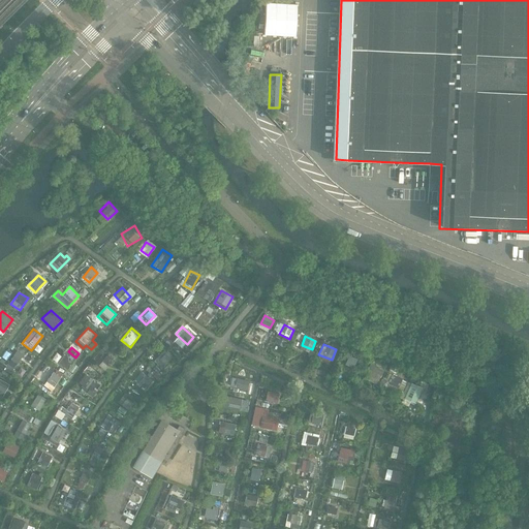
[(165,348),(153,362),(162,369),(174,356),(165,348)]
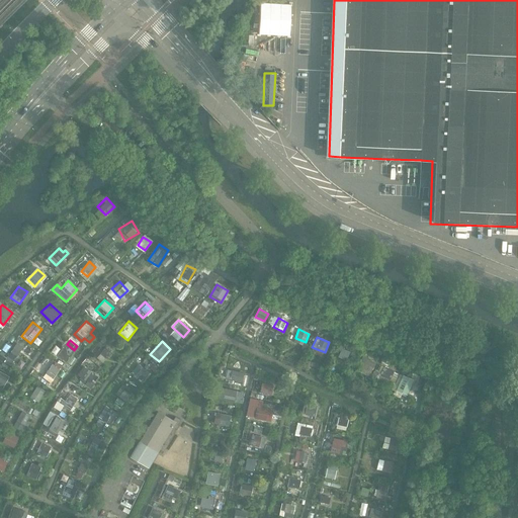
[(5,360),(12,364),(24,346),(17,342),(5,360)]
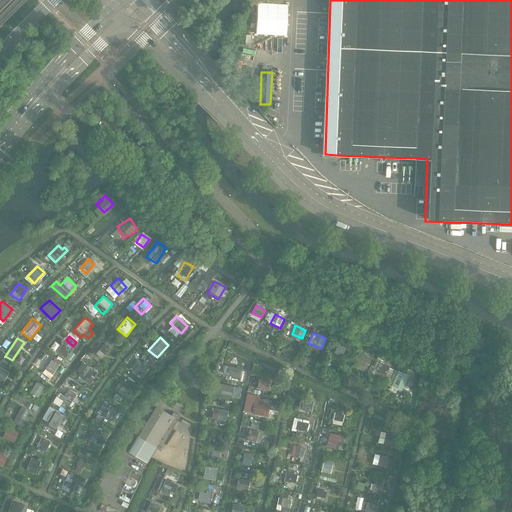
[(105,342),(97,353),(103,358),(111,347),(105,342)]
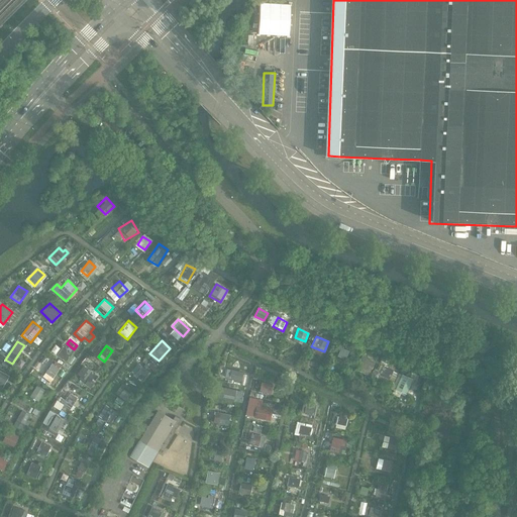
[(65,346),(58,354),(65,359),(72,351),(65,346)]
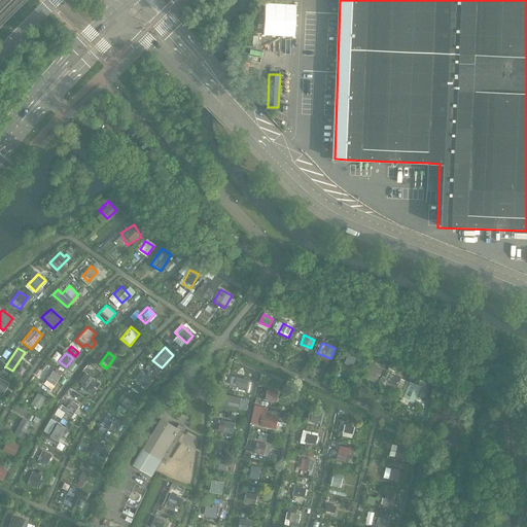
[(351,369),(355,358),(348,354),(343,365),(351,369)]
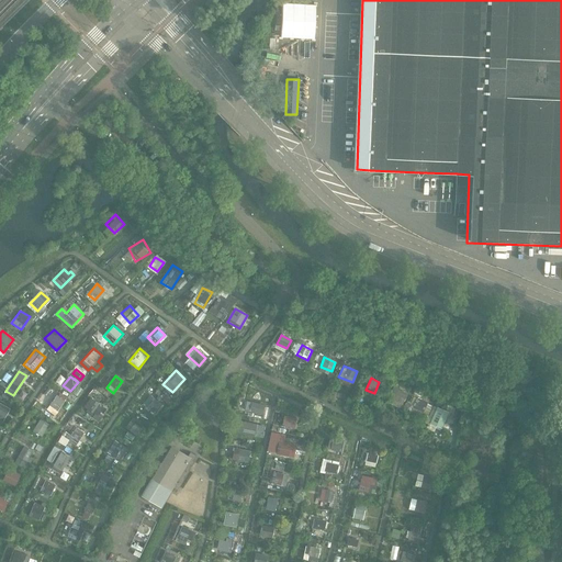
[(403,403),(407,394),(393,388),(389,397),(403,403)]
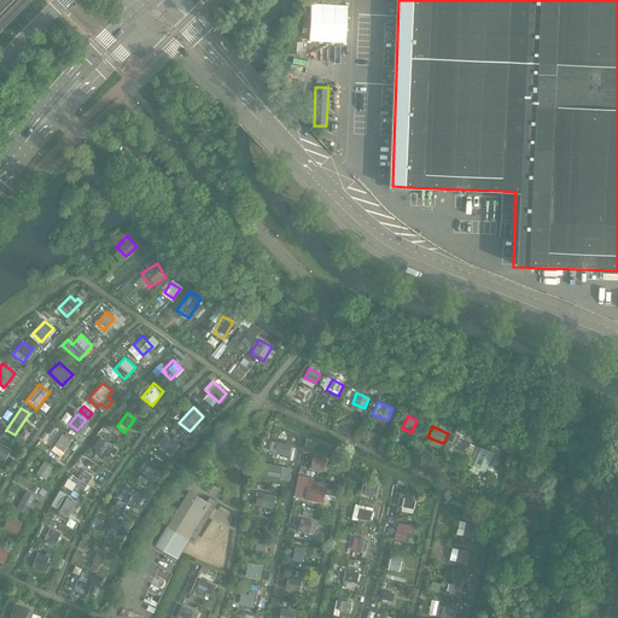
[(74,437),(63,430),(50,449),(60,456),(74,437)]
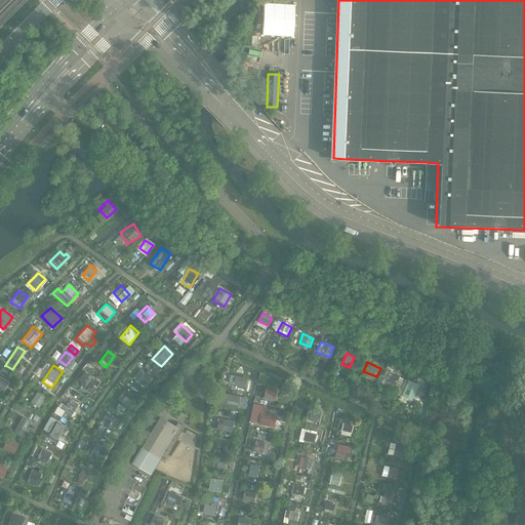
[(144,387),(152,378),(143,368),(134,377),(144,387)]
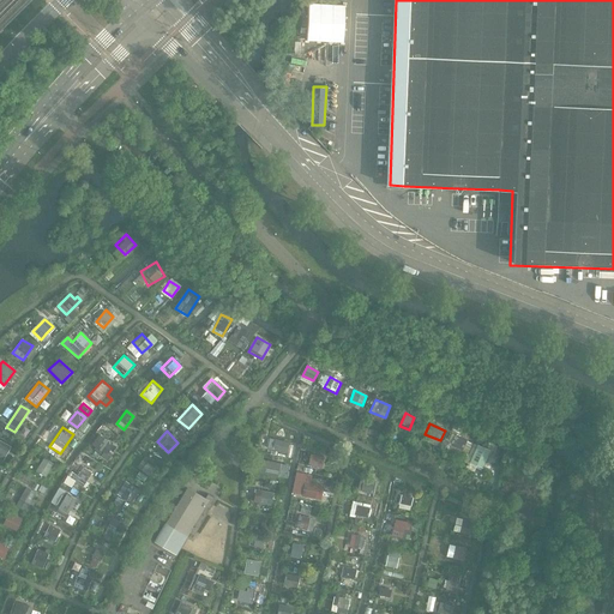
[(90,451),(109,461),(119,445),(100,434),(90,451)]
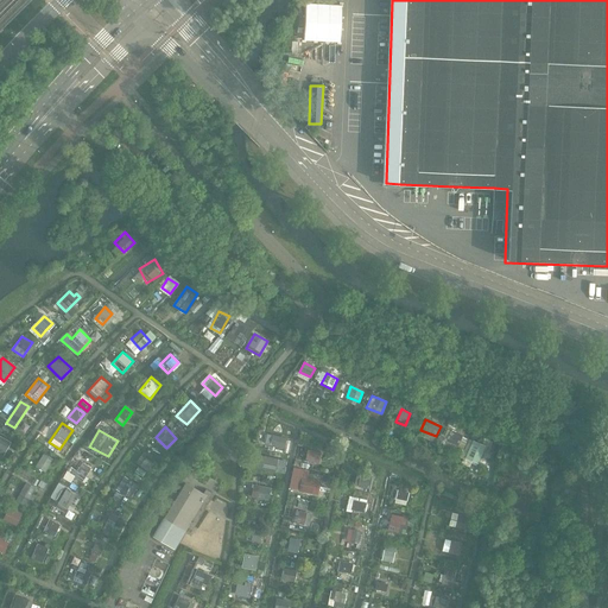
[(458,447),(463,436),(450,430),(445,441),(458,447)]
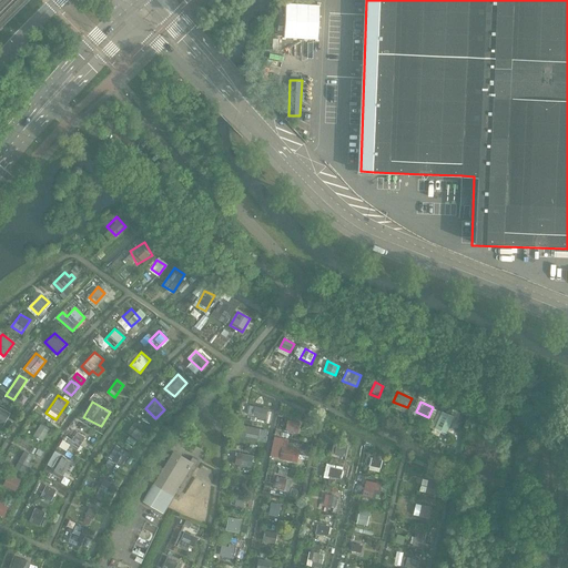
[(0,424),(3,426),(11,413),(0,406),(0,424)]
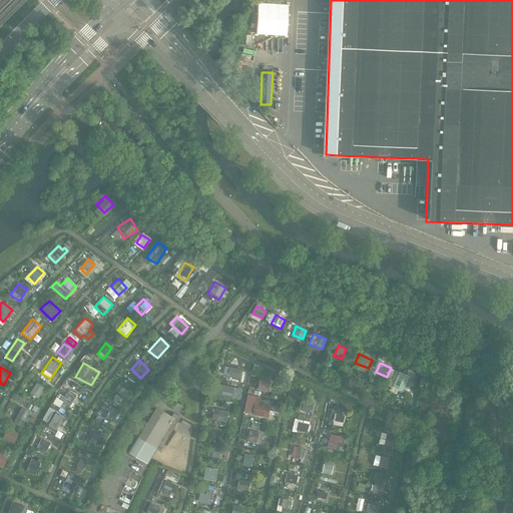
[(226,367),(224,375),(238,379),(240,371),(226,367)]
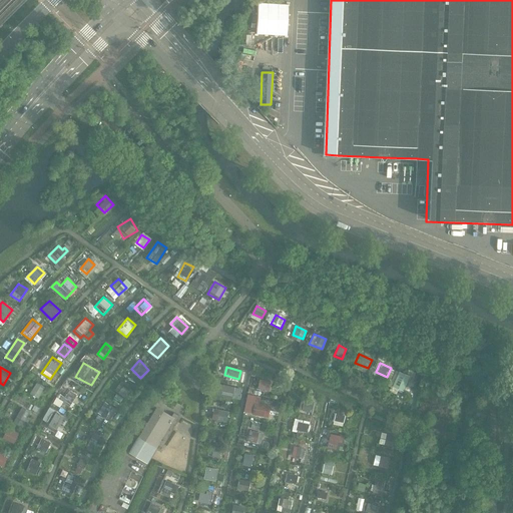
[(405,376),(397,372),(395,378),(403,381),(405,376)]
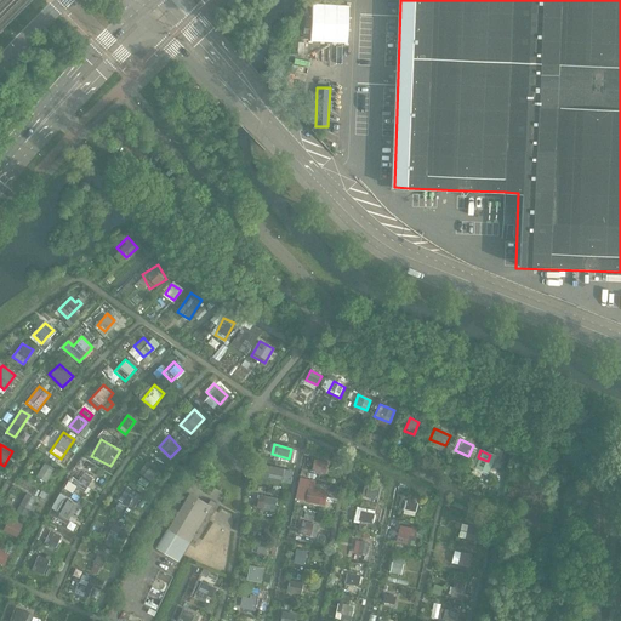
[(140,472),(151,482),(160,469),(148,461),(140,472)]
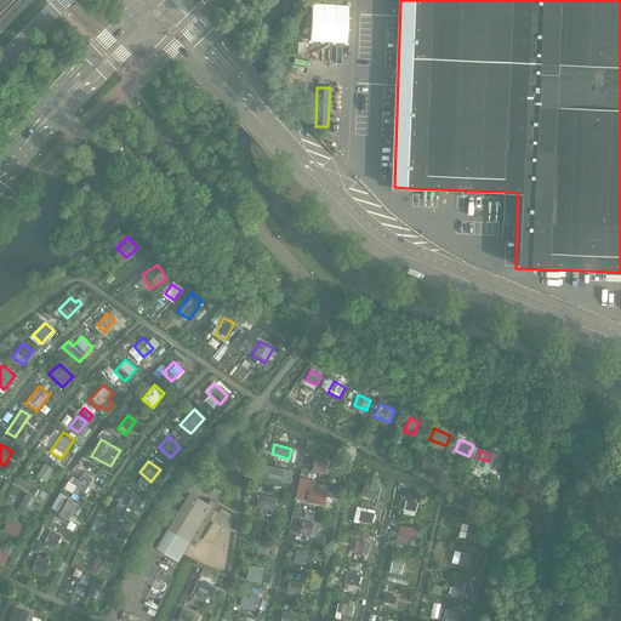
[(314,461),(313,469),(324,472),(325,463),(314,461)]
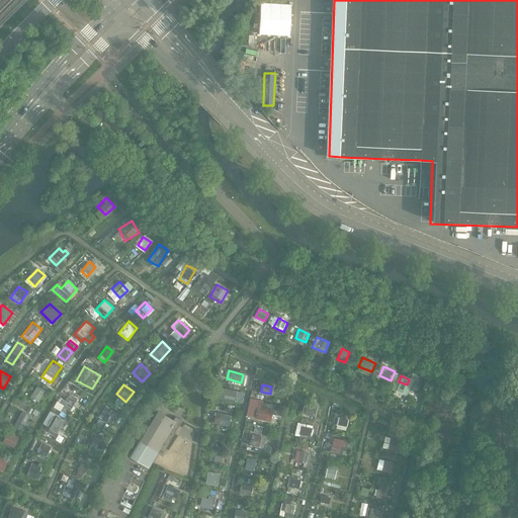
[(39,402),(46,391),(37,385),(31,397),(39,402)]
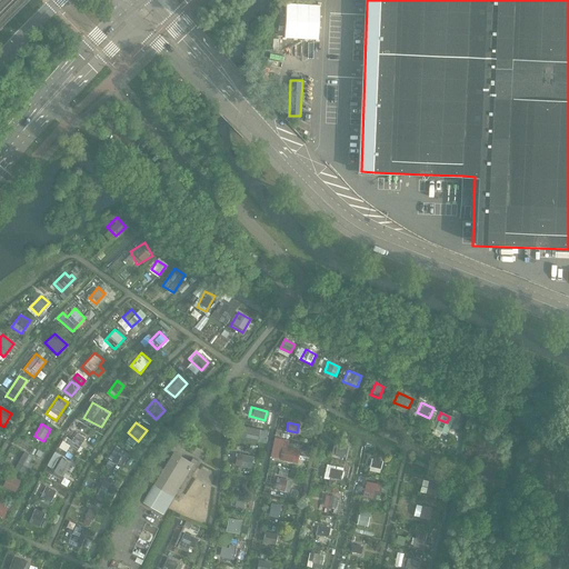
[(249,428),(247,440),(257,442),(259,430),(249,428)]
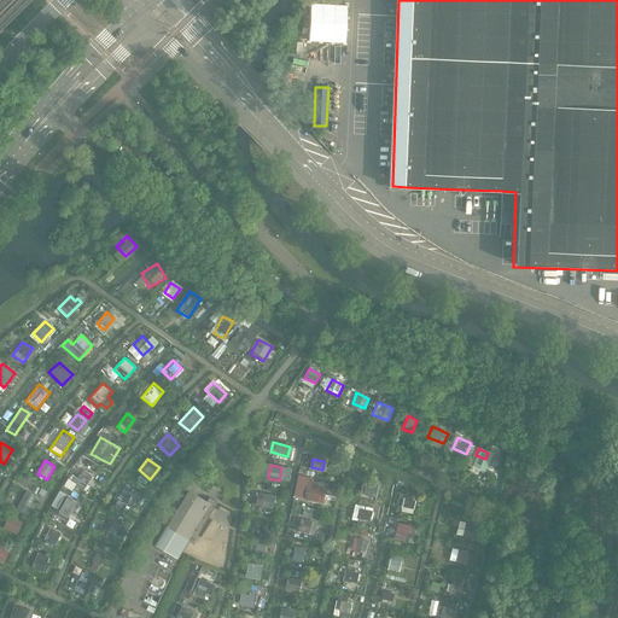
[(81,468),(74,482),(69,479),(65,484),(74,489),(74,490),(82,494),(92,474),(81,468)]
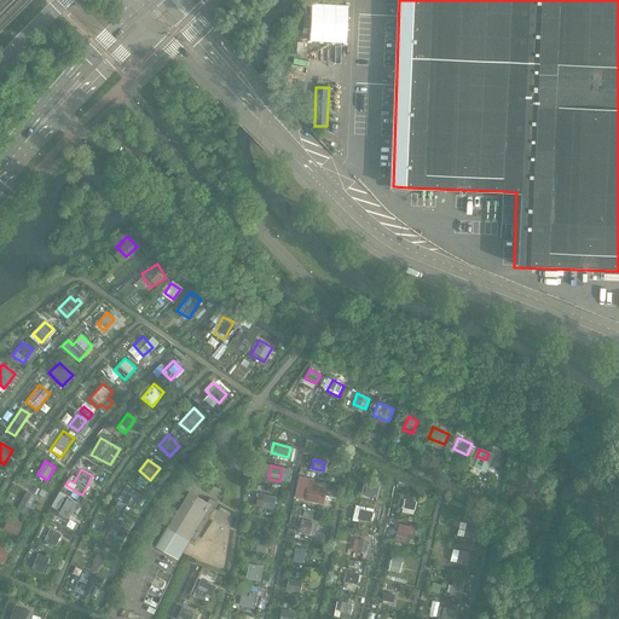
[(380,485),(368,484),(365,496),(377,497),(380,485)]
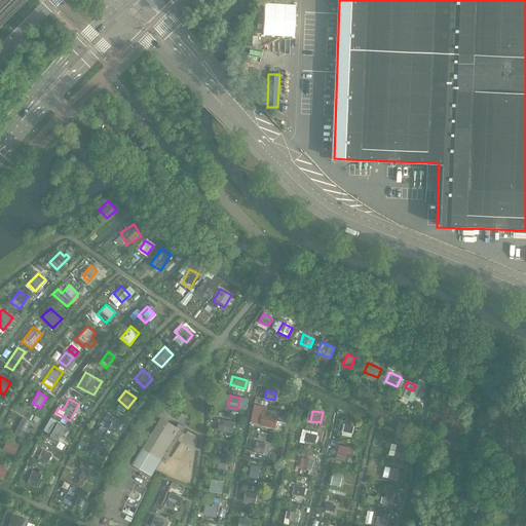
[(106,413),(102,425),(116,429),(120,417),(106,413)]
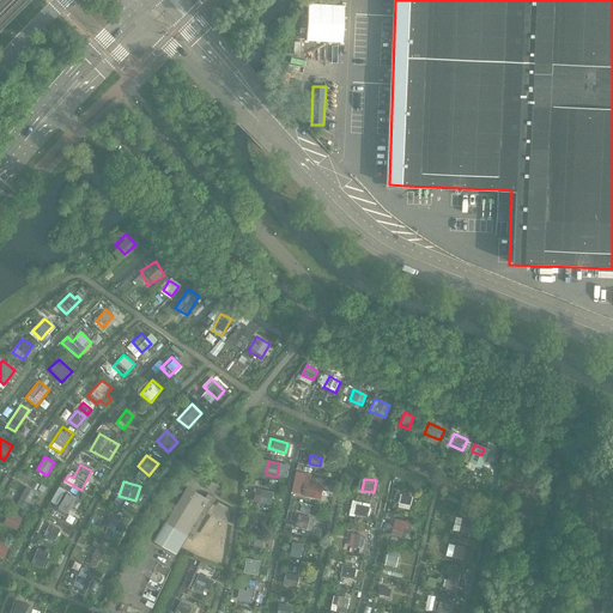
[(303,496),(320,499),(322,487),(309,485),(305,484),(303,496)]
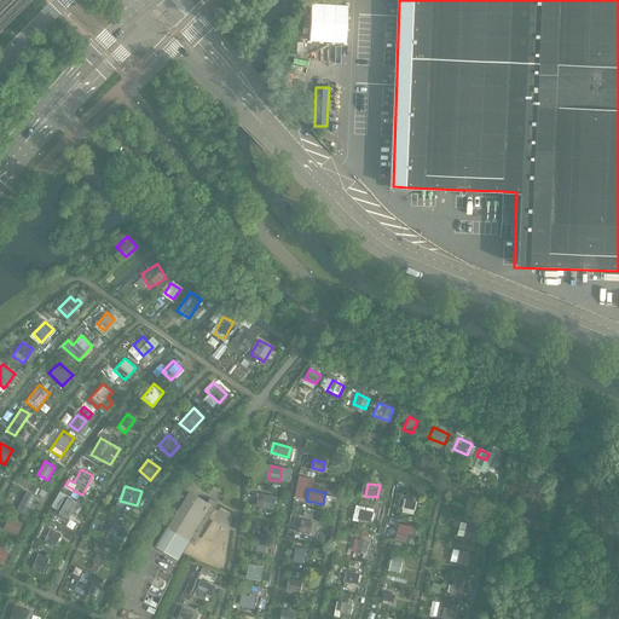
[(29,515),(38,495),(25,490),(17,510),(29,515)]
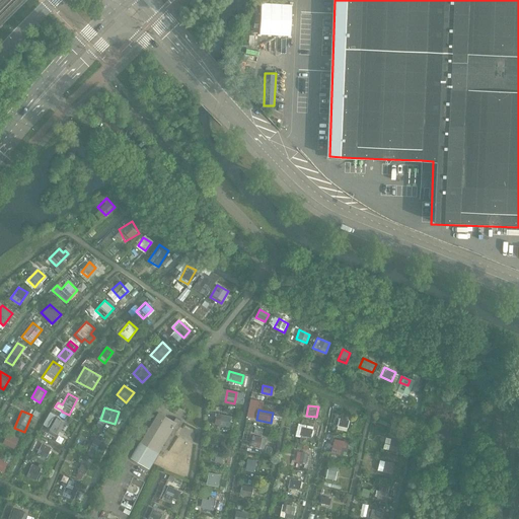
[(164,451),(182,422),(175,418),(173,421),(158,412),(131,457),(149,468),(158,452),(160,449),(164,451)]
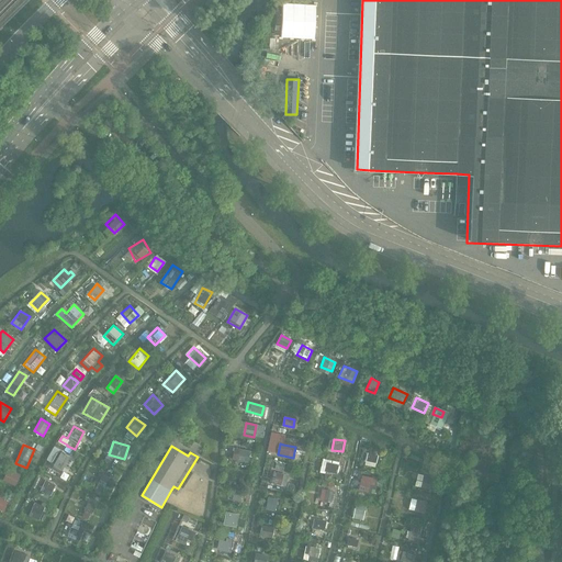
[(239,450),(237,461),(248,462),(250,452),(239,450)]
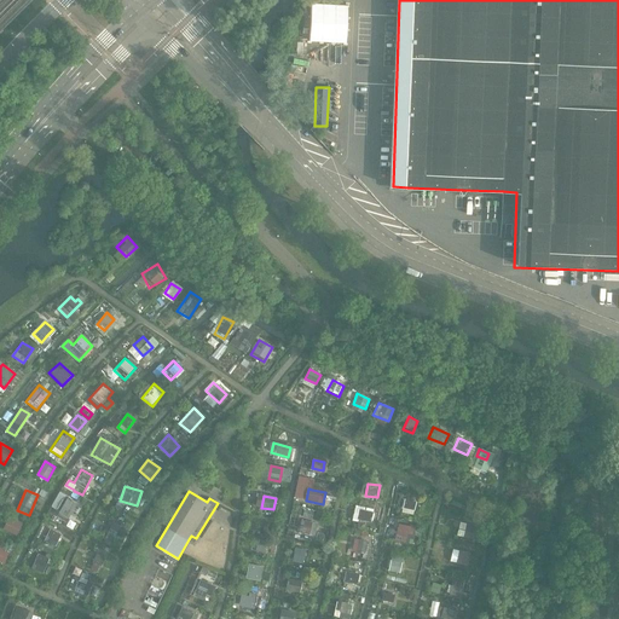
[(403,510),(415,513),(417,501),(405,498),(403,510)]
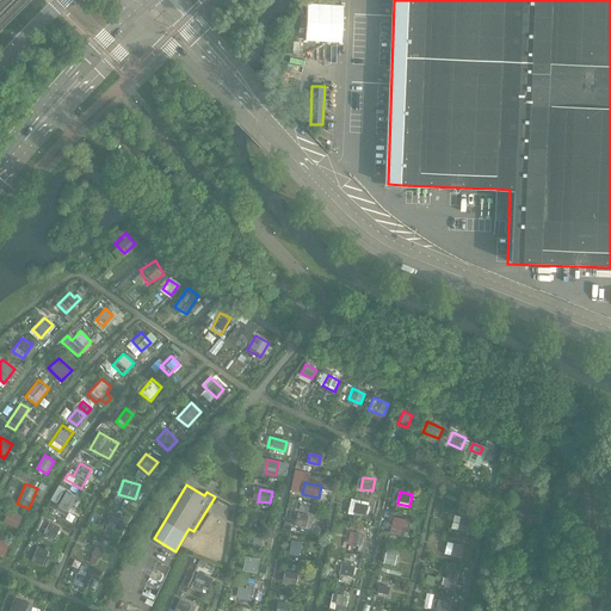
[(67,510),(74,498),(67,493),(60,505),(67,510)]
